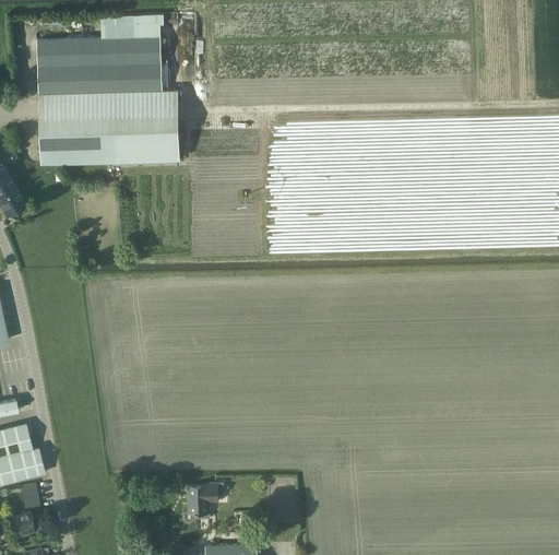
[(38,43),(39,95),(163,91),(162,38),(38,43)]
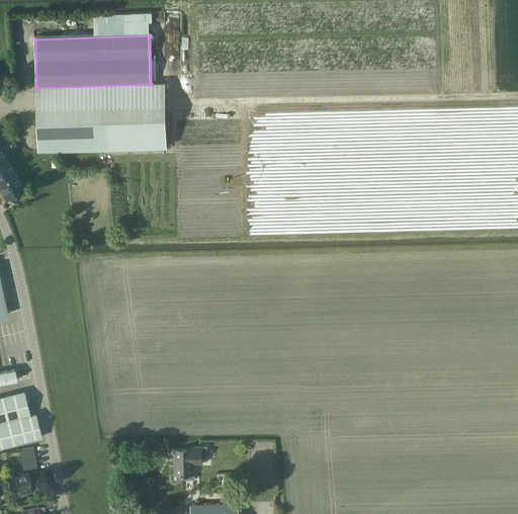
[(167,150),(165,84),(151,84),(36,88),(39,154),(167,150)]
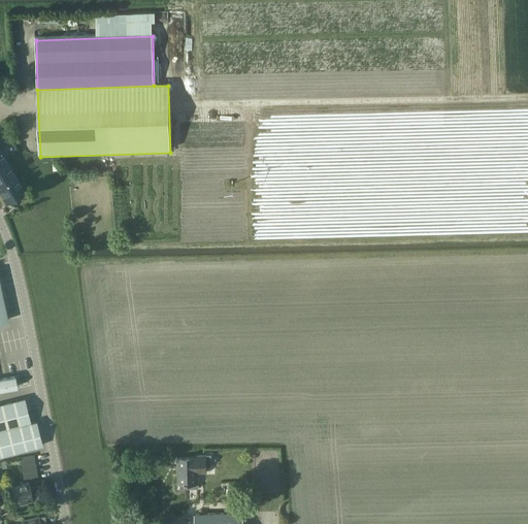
[(25,195),(0,154),(0,193),(7,205),(25,195)]
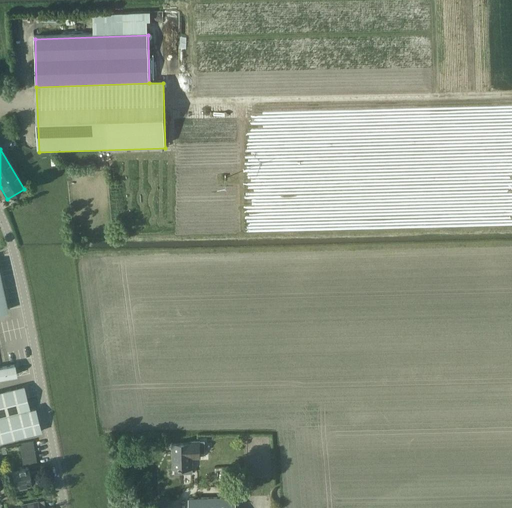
[(0,315),(8,314),(0,276),(0,315)]
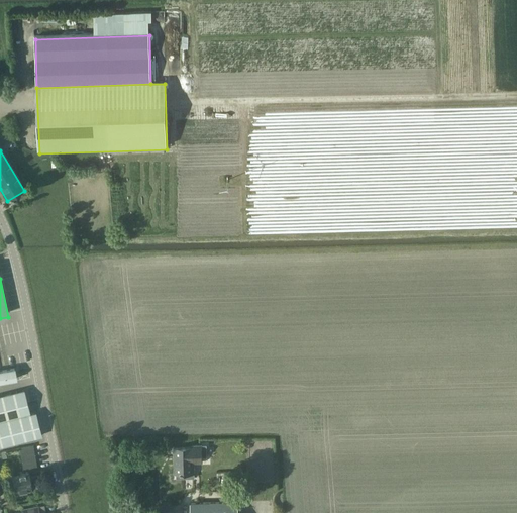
[(0,385),(16,383),(14,372),(0,374),(0,385)]
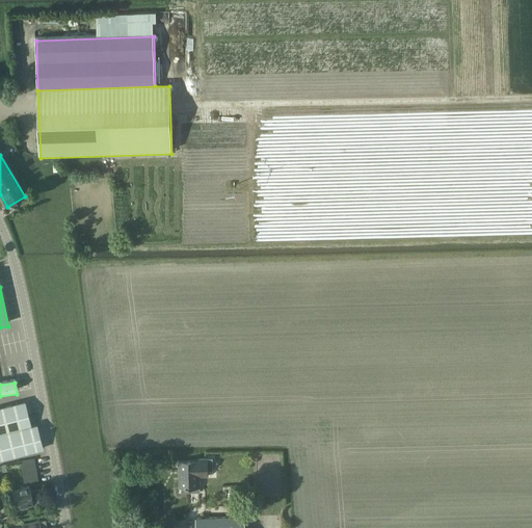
[(0,463),(19,458),(32,455),(43,452),(36,428),(31,429),(25,404),(0,411),(0,463)]
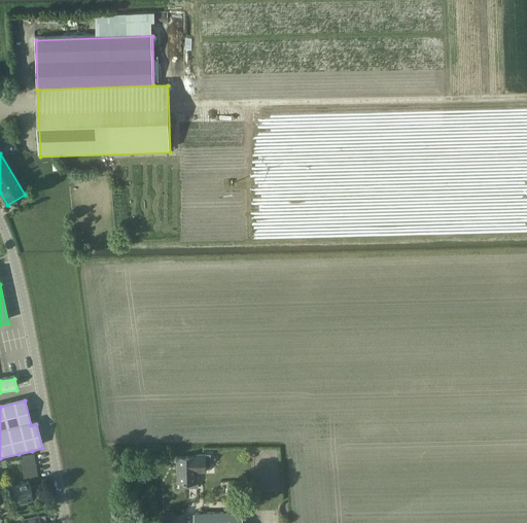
[(210,457),(196,458),(196,460),(177,460),(177,469),(179,469),(179,491),(198,491),(198,476),(206,476),(206,469),(211,469),(210,457)]
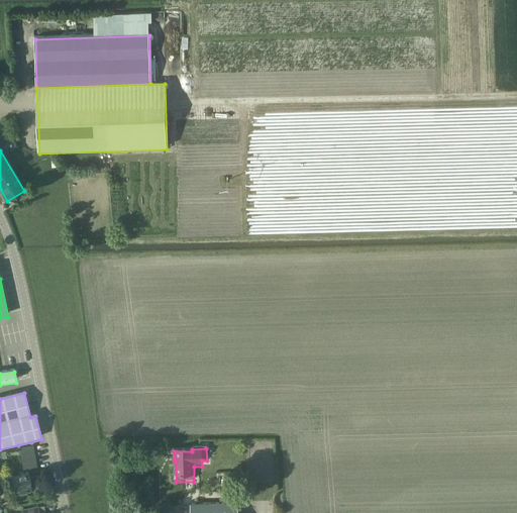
[(19,451),(20,457),(34,455),(33,449),(19,451)]
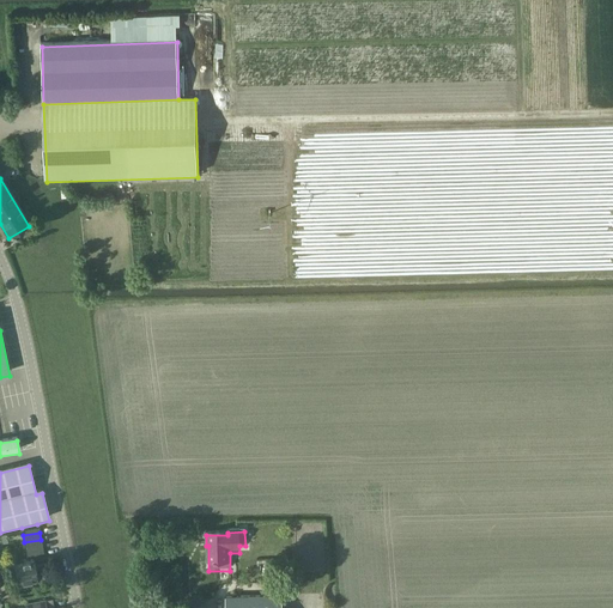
[(42,547),(41,540),(24,542),(25,549),(42,547)]
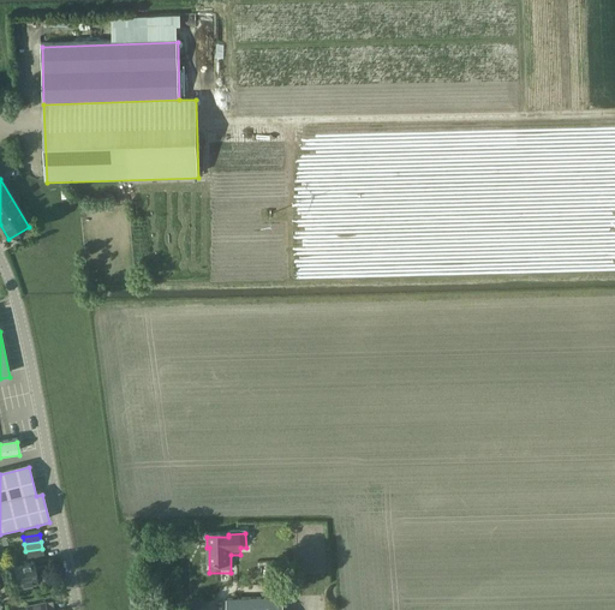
[(25,551),(27,558),(43,556),(42,549),(25,551)]
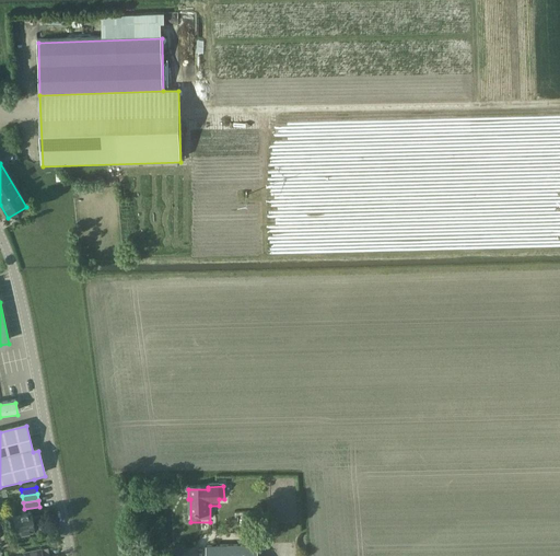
[(39,520),(32,521),(31,516),(41,513),(39,507),(24,509),(25,516),(13,518),(15,532),(16,539),(42,534),(39,520)]
